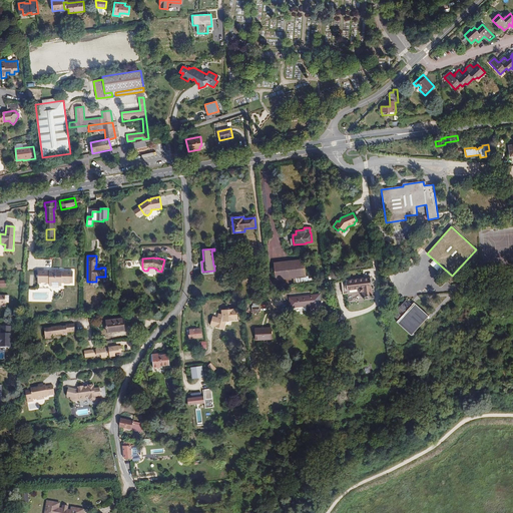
[(294,278),(306,277),(305,260),(274,263),(276,280),(294,278)]
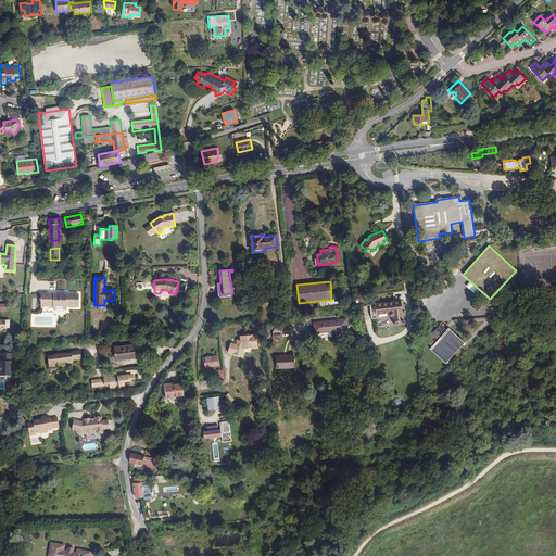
[(53,293),(40,293),(40,306),(45,306),(49,306),(53,306),(53,310),(57,310),(57,307),(63,307),(63,310),(66,310),(66,306),(70,306),(70,307),(76,307),(76,306),(79,306),(79,294),(76,294),(76,293),(70,293),(70,294),(64,294),(64,292),(57,292),(57,294),(53,294),(53,293)]
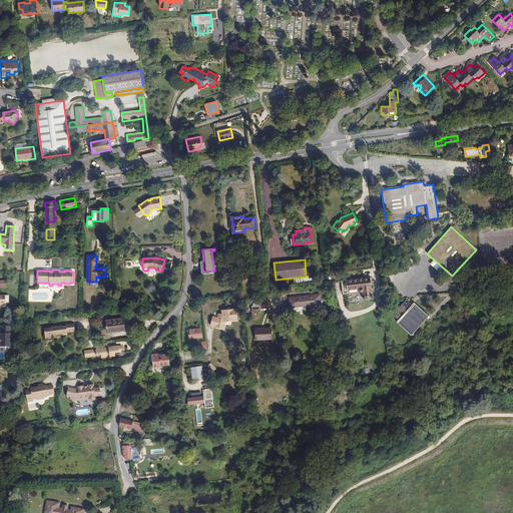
[(294,285),(310,284),(309,277),(306,277),(294,278),(294,285)]
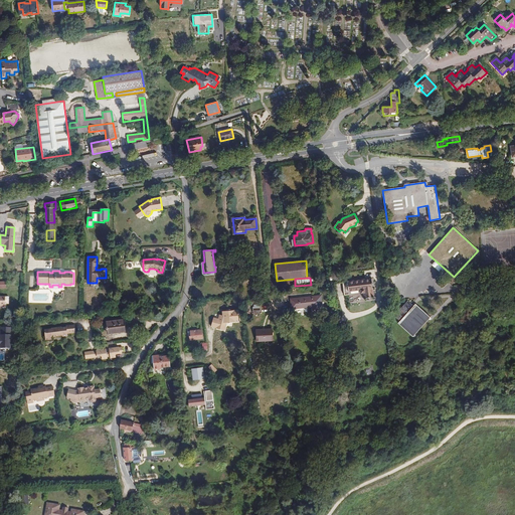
[(371,279),(348,282),(349,292),(361,290),(361,293),(364,293),(364,298),(374,297),(371,279)]
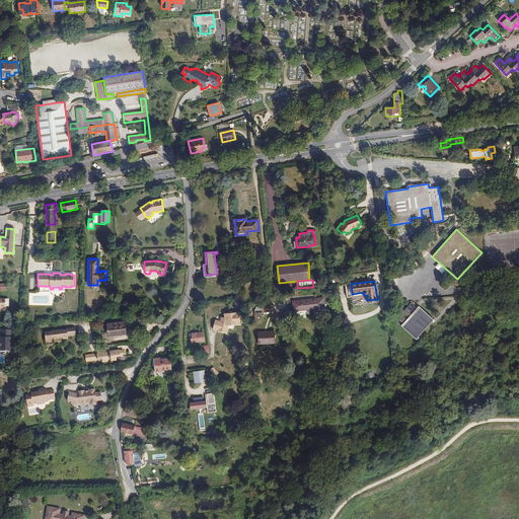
[(9,298),(0,298),(0,307),(6,307),(6,302),(9,302),(9,298)]
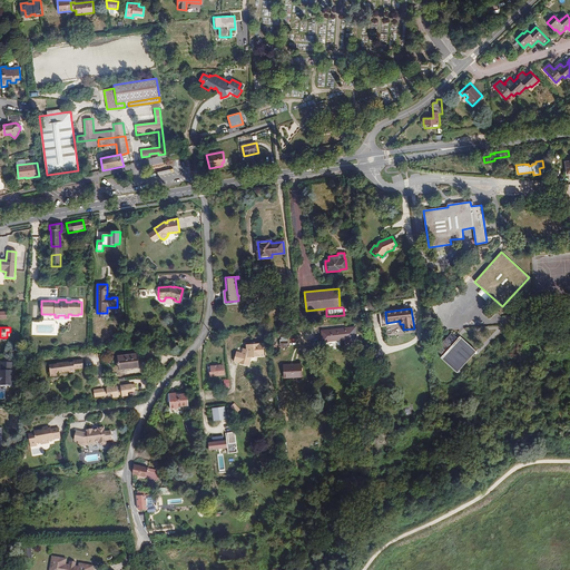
[(355,327),(322,331),(323,342),(345,340),(345,345),(357,344),(355,327)]
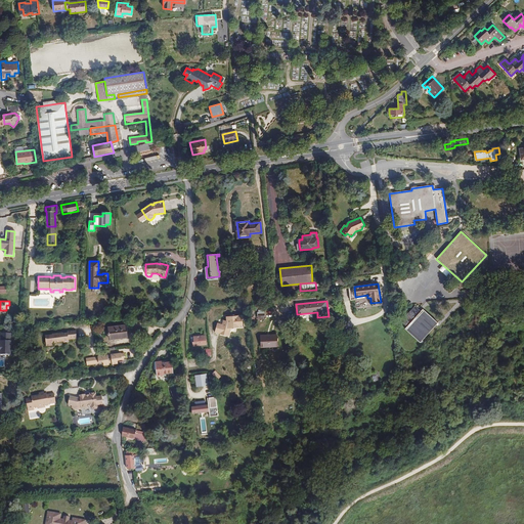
[(421,311),(415,306),(401,321),(406,326),(405,329),(420,342),(438,322),(423,309),(421,311)]
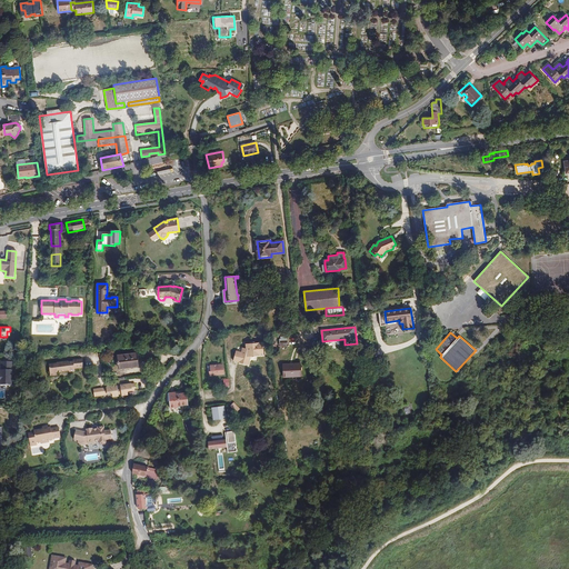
[(262,342),(247,343),(247,349),(243,349),(242,353),(236,352),(233,361),(249,366),(250,357),(265,355),(262,342)]
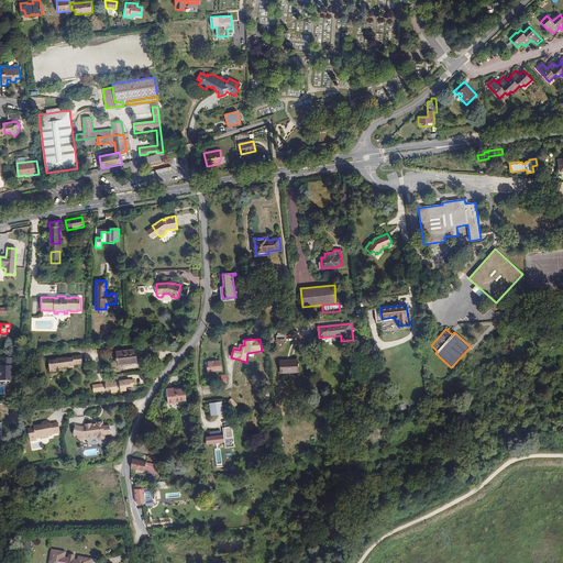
[(116,352),(118,365),(138,363),(135,350),(116,352)]
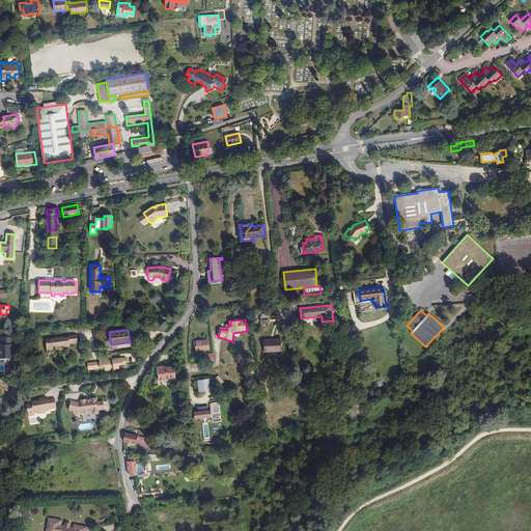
[(58,345),(58,347),(64,346),(64,347),(70,346),(70,344),(78,343),(77,335),(68,336),(68,338),(63,338),(53,339),(46,340),(47,352),(55,350),(54,347),(54,346),(58,345)]
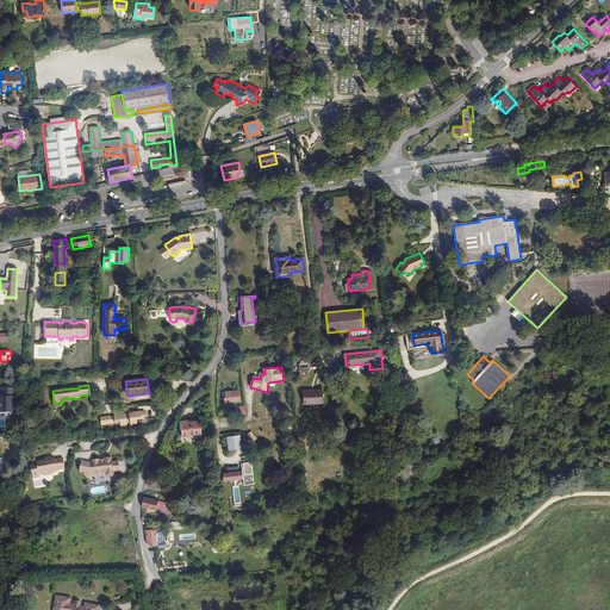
[(14,386),(0,386),(0,412),(14,414),(14,386)]
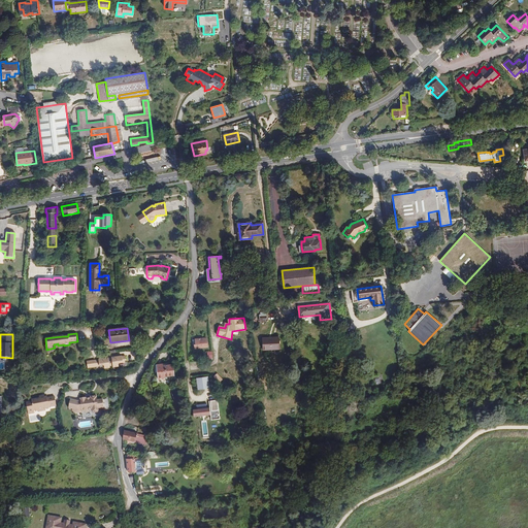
[(279,337),(263,338),(263,350),(279,349),(279,337)]
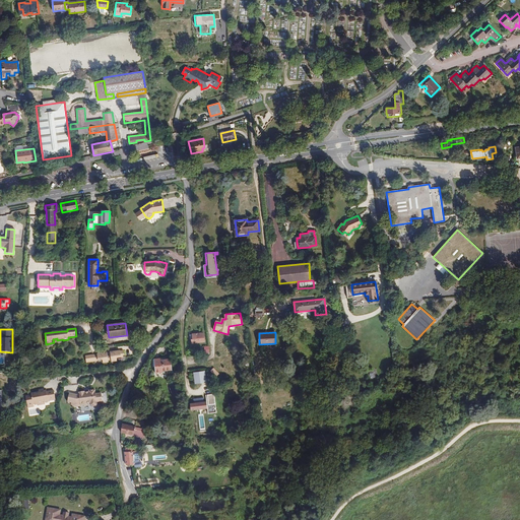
[(204,333),(192,334),(193,339),(191,339),(192,343),(205,342),(204,333)]
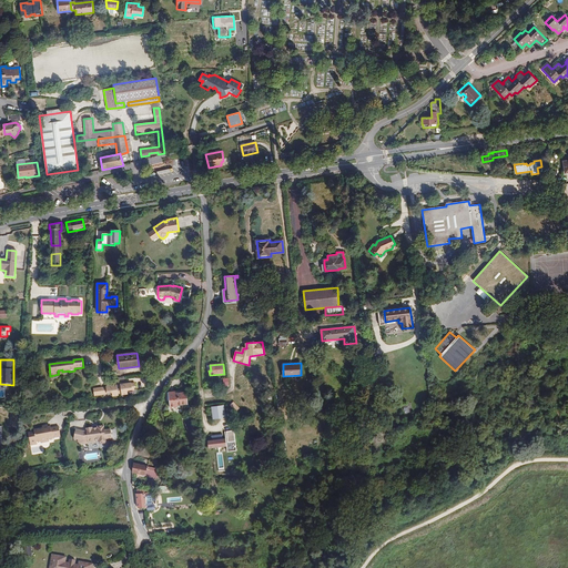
[(115,387),(92,391),(93,397),(111,395),(111,398),(118,397),(117,395),(120,395),(120,397),(127,396),(125,393),(142,389),(141,384),(133,385),(133,384),(119,386),(120,391),(115,391),(115,387)]
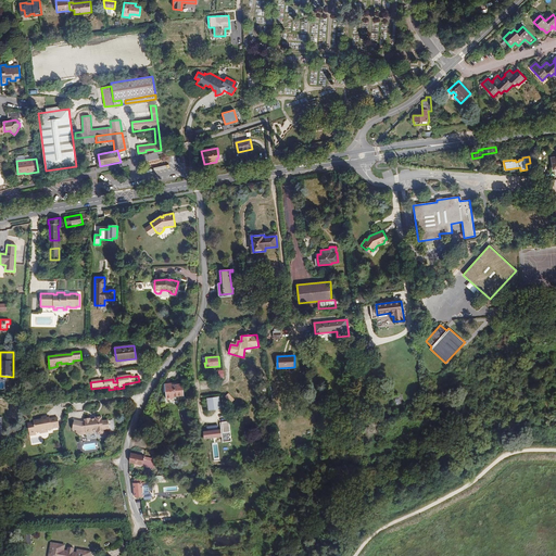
[(182,383),(172,384),(166,386),(166,392),(165,392),(166,400),(174,399),(174,396),(185,395),(182,383)]
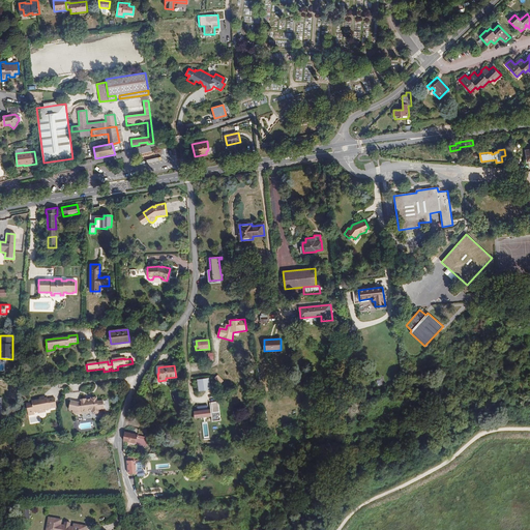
[(221,384),(225,381),(218,375),(215,378),(221,384)]
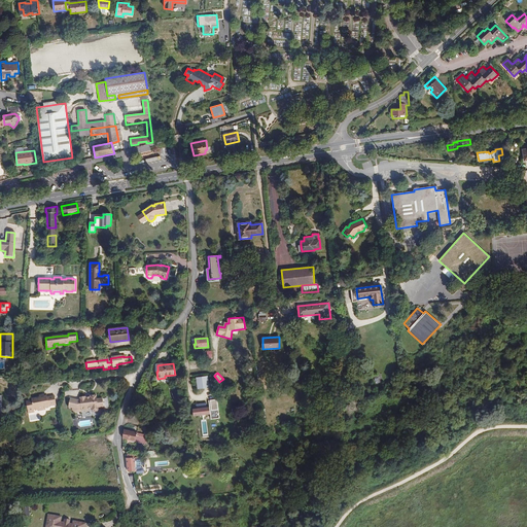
[(207,376),(198,377),(200,388),(209,387),(207,376)]
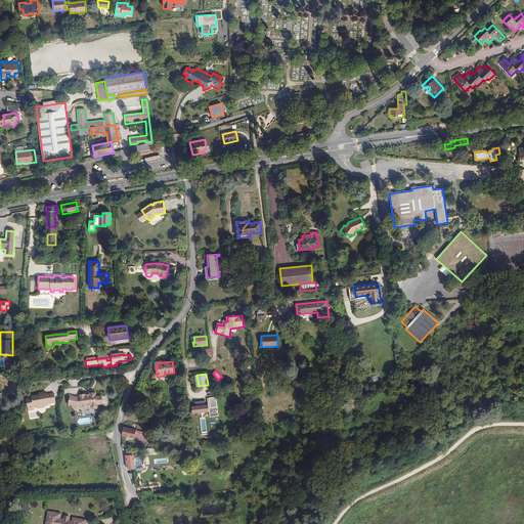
[(78,398),(70,396),(68,405),(77,407),(81,406),(81,407),(83,408),(86,407),(87,406),(91,406),(92,408),(93,409),(97,408),(98,407),(97,405),(103,404),(102,396),(96,396),(96,393),(90,393),(90,395),(86,395),(85,394),(80,395),(80,397),(78,398)]
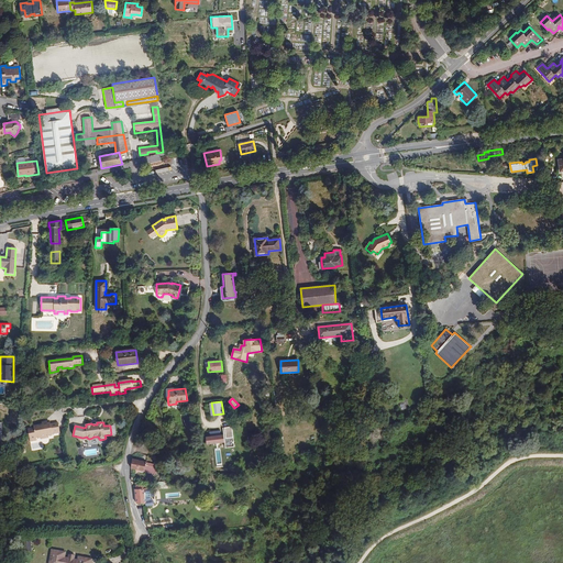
[(28,430),(30,442),(36,441),(35,438),(40,437),(40,439),(52,435),(52,434),(59,433),(57,423),(50,426),(50,423),(33,427),(33,429),(28,430)]
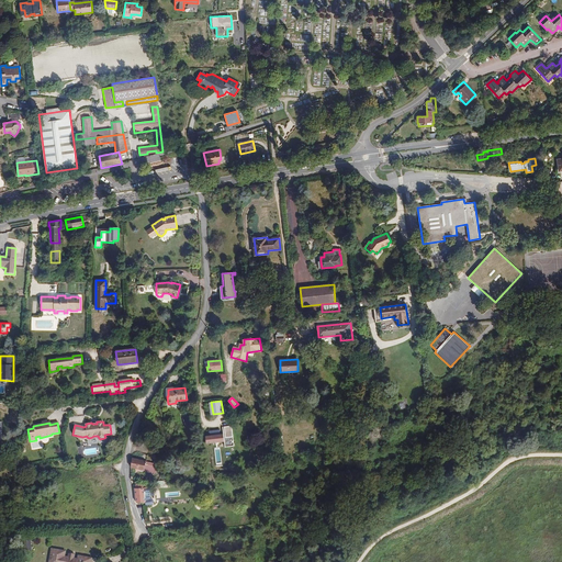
[(210,436),(205,436),(206,444),(225,441),(225,440),(227,440),(226,429),(223,430),(209,431),(210,436)]
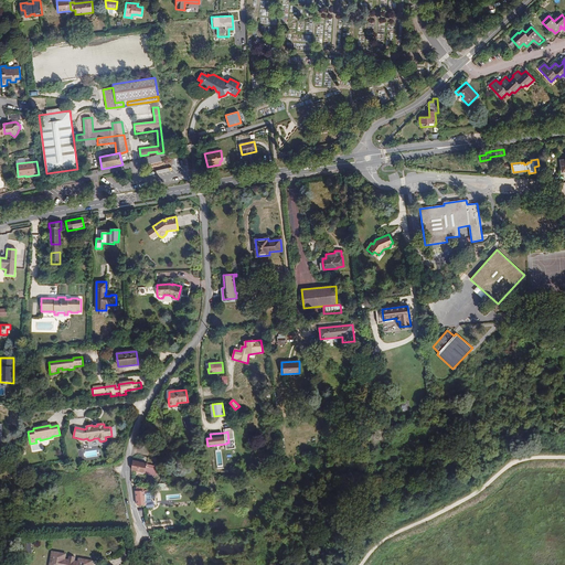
[(344,449),(334,451),(336,459),(347,456),(344,449)]
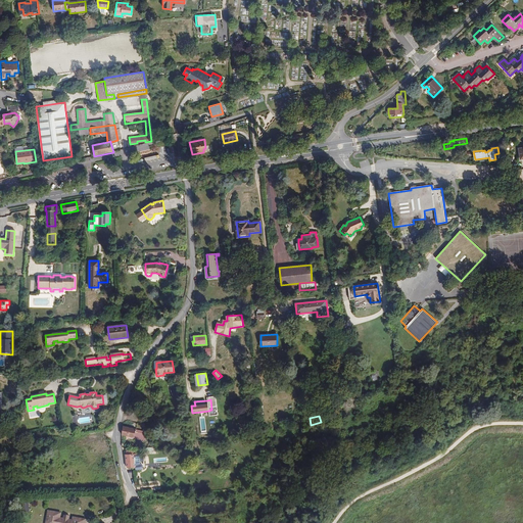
[(143,434),(146,435),(147,432),(124,426),(122,435),(134,437),(135,433),(143,434)]
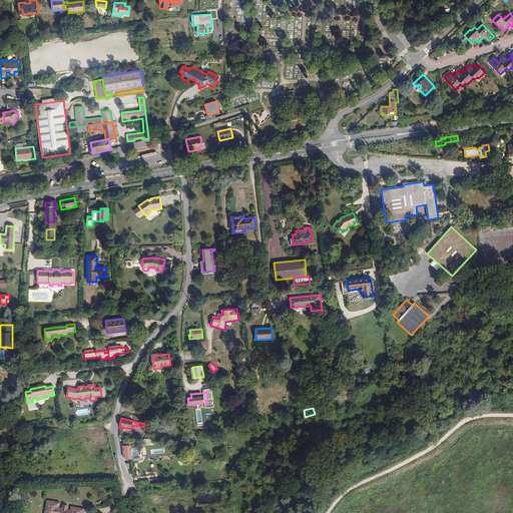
[(131,441),(124,441),(124,445),(123,445),(124,458),(133,458),(132,447),(132,445),(131,445),(131,441)]
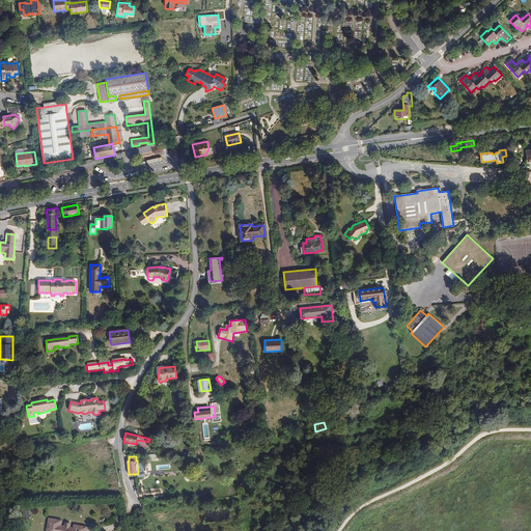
[(24,505),(21,506),(22,520),(25,519),(29,519),(28,505),(24,505)]
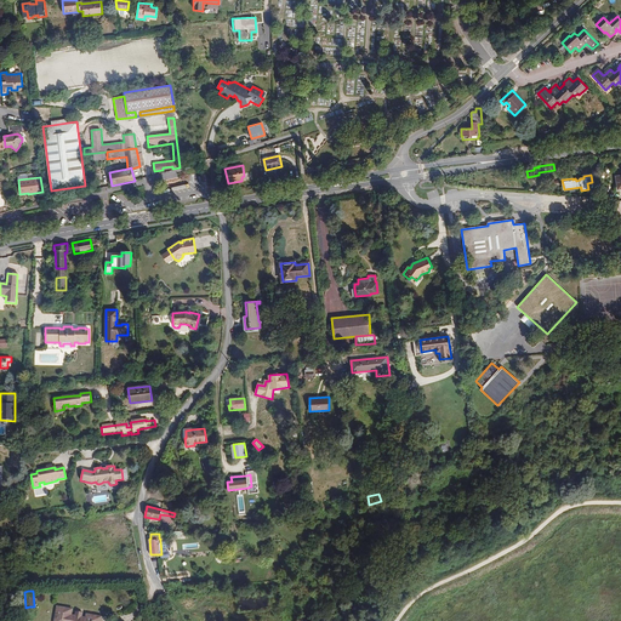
[(101,620),(102,617),(86,614),(86,617),(83,617),(80,616),(80,615),(77,615),(77,616),(75,616),(72,615),(72,609),(57,607),(53,620),(101,620)]
